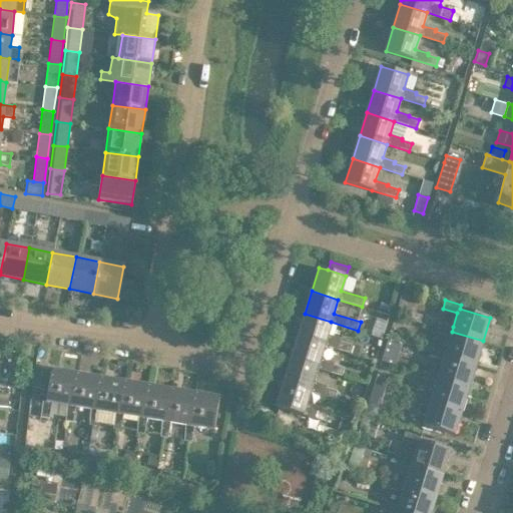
[(351,344),(327,336),(331,322),(305,314),(297,337),(324,345),(348,352),(351,344)]
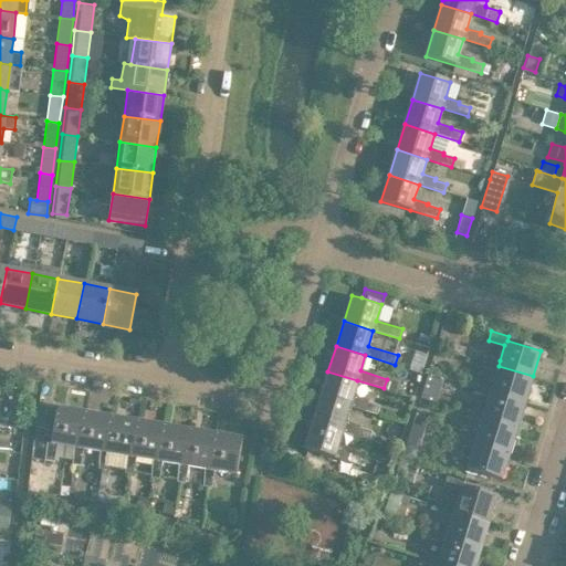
[(533,376),(499,366),(500,360),(483,357),(481,365),(498,370),(492,386),(491,391),(525,401),(533,376)]
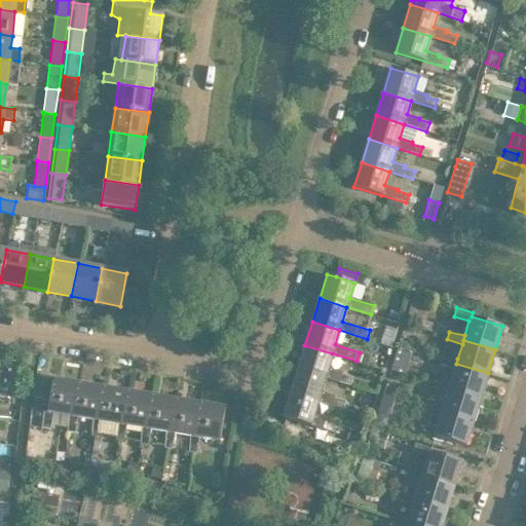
[(352,376),(328,369),(332,353),(304,345),(297,369),(325,377),(349,384),(352,376)]
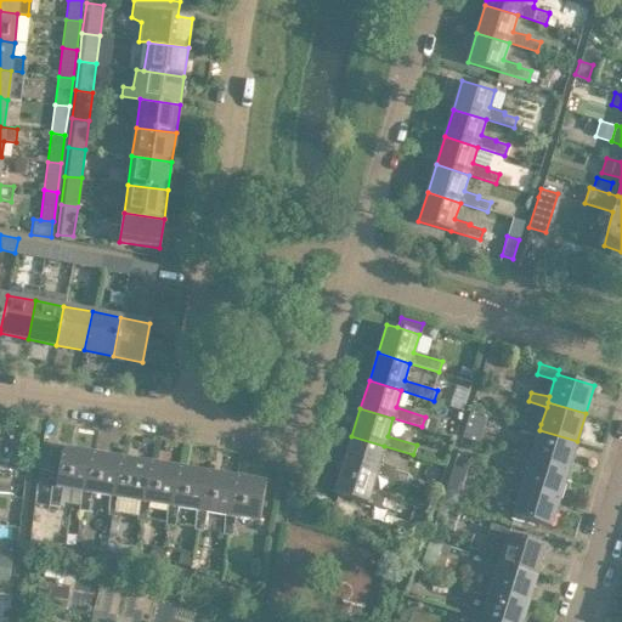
[(469,408),(461,435),(478,440),(486,413),(469,408)]
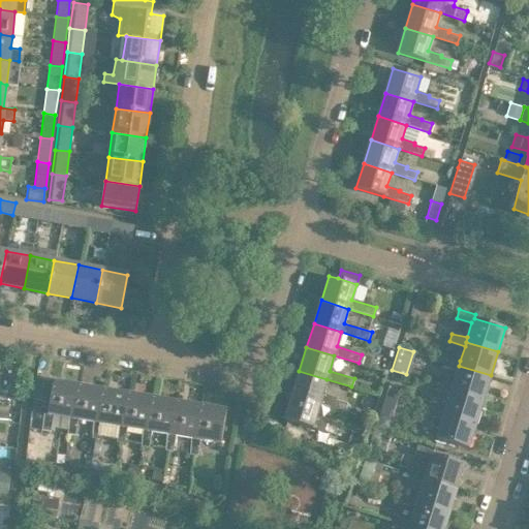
[(491,375),(459,366),(460,361),(444,359),(441,366),(457,371),(453,385),(452,390),(484,399),(491,375)]
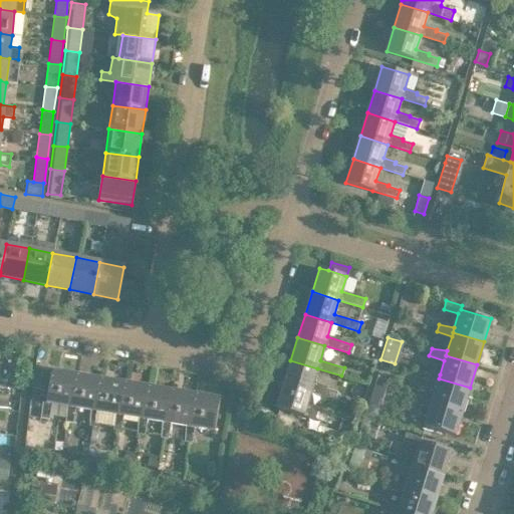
[(336,391),(313,383),(317,368),(290,360),(283,383),(310,392),(334,399),(336,391)]
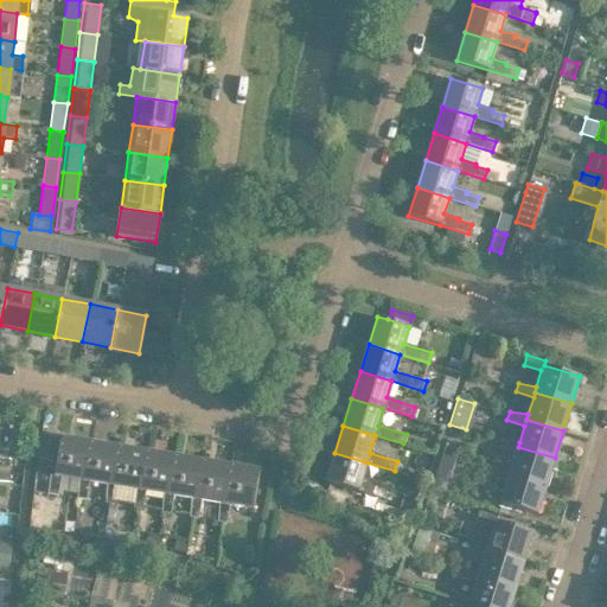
[(39,433),(36,458),(37,458),(51,460),(56,436),(40,434),(39,433)]
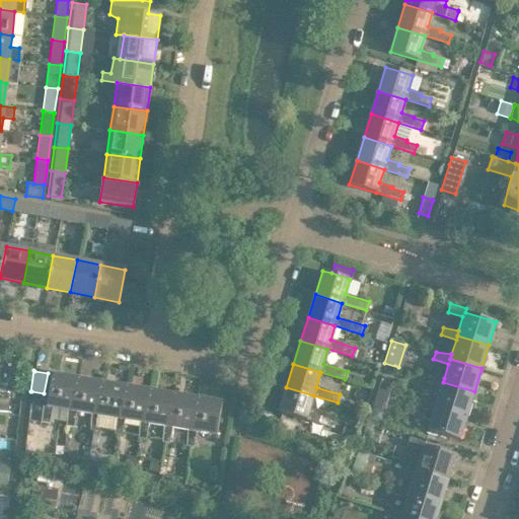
[(52,374),(46,405),(43,404),(41,421),(50,422),(52,406),(66,409),(71,409),(76,378),(52,374)]
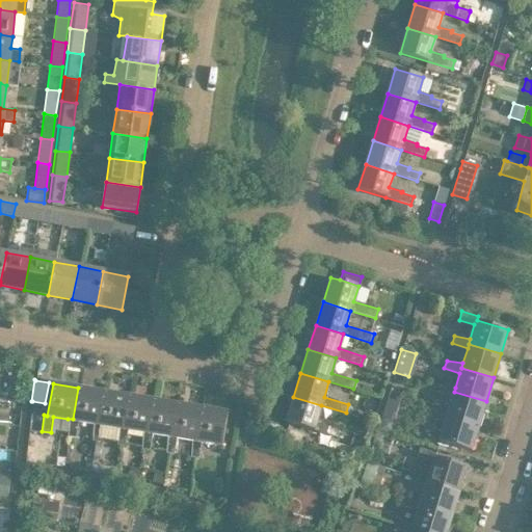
[(486,401),(454,392),(455,388),(440,383),(436,392),(452,396),(447,410),(446,416),(478,425),(486,401)]
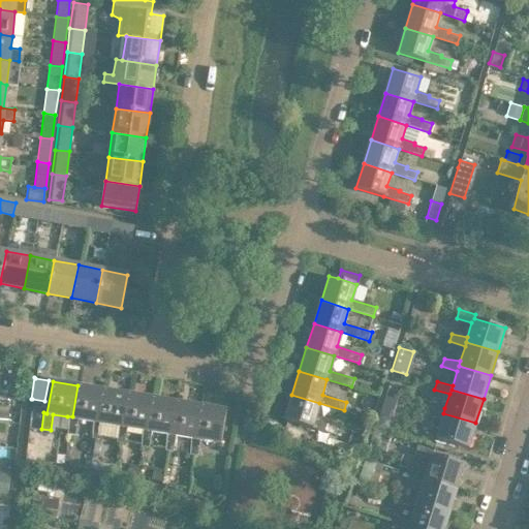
[(0,395),(13,397),(14,387),(0,385),(0,395)]
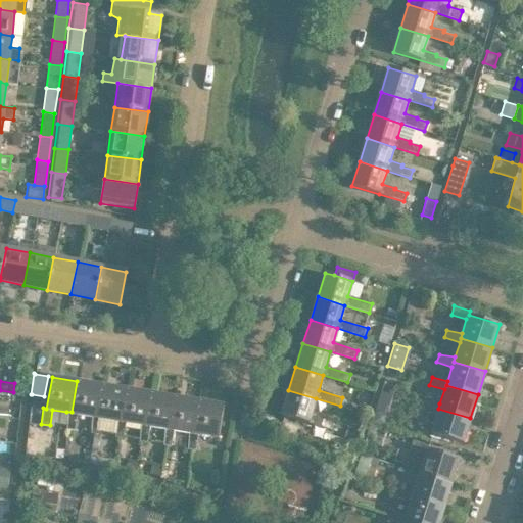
[(77,381),(72,412),(66,412),(66,428),(74,429),(76,413),(92,416),(95,417),(101,384),(77,381)]
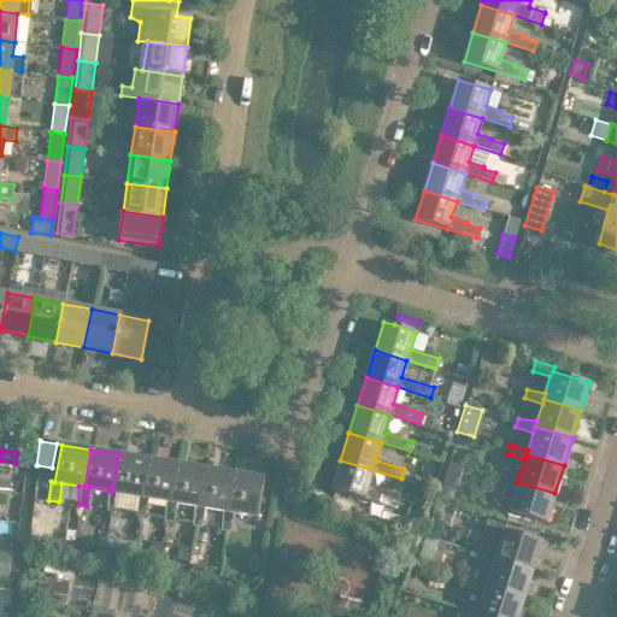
[(119,453),(112,492),(109,491),(105,510),(115,511),(116,507),(136,511),(136,495),(141,497),(147,458),(119,453)]
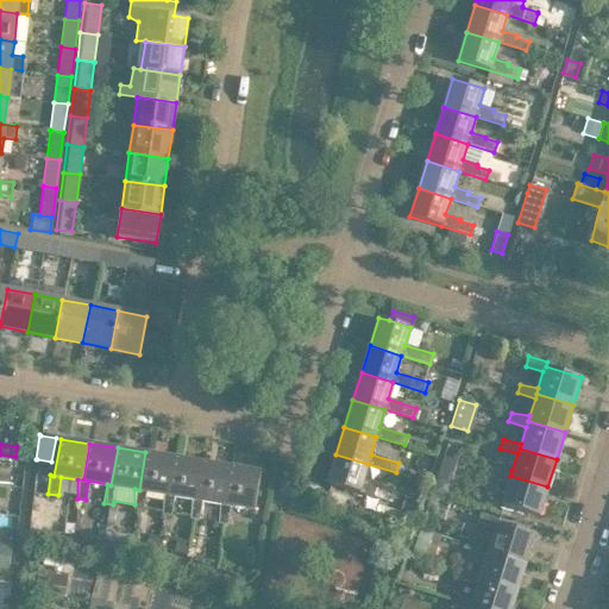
[(145,452),(139,490),(135,489),(135,504),(135,508),(143,509),(145,491),(162,494),(168,495),(174,457),(145,452)]
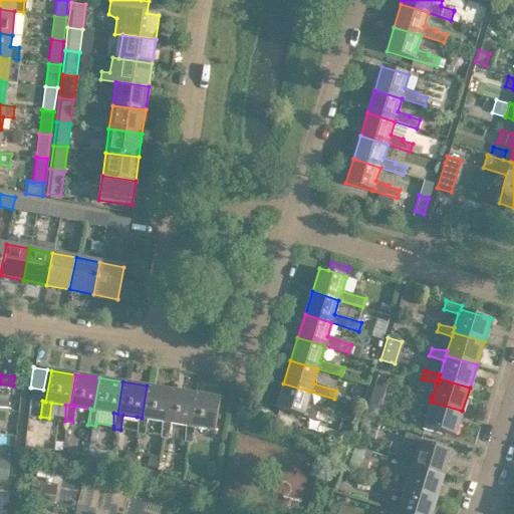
[(329,414),(305,407),(310,392),(283,383),(276,407),(326,423),(329,414)]
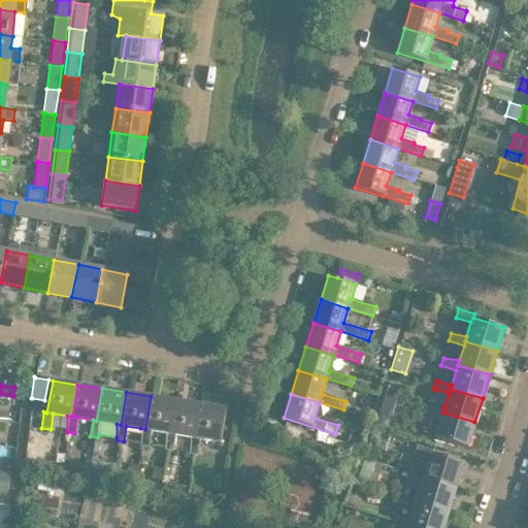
[(151,396),(145,429),(140,428),(140,444),(147,446),(151,430),(166,432),(170,433),(175,400),(151,396)]
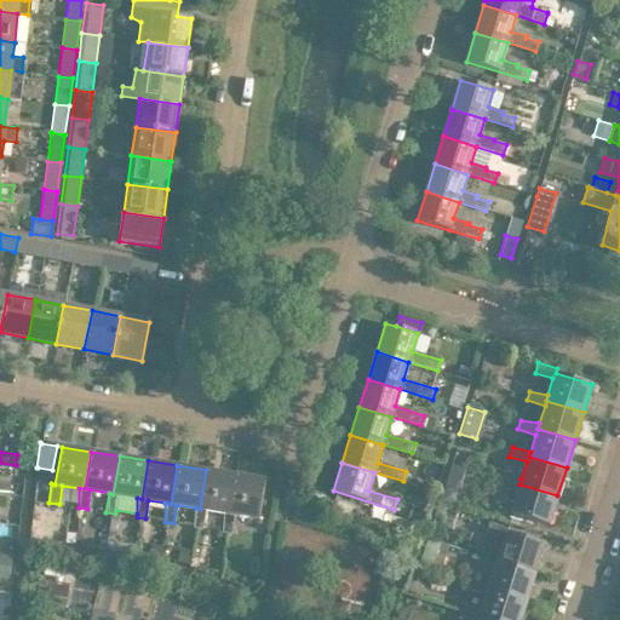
[(445,482),(455,486),(460,469),(449,465),(445,482)]
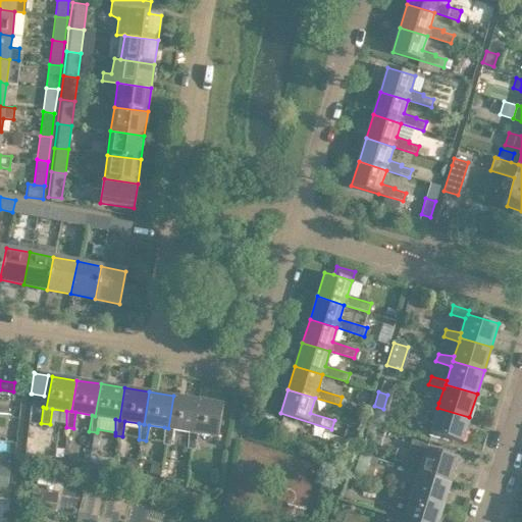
[(173,396),(168,428),(164,427),(162,442),(170,445),(172,429),(187,431),(192,432),(198,400),(173,396)]
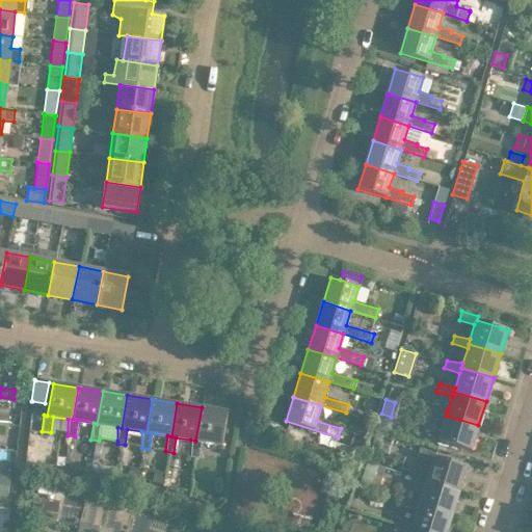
[(202,407),(195,441),(190,440),(190,456),(197,457),(201,441),(221,445),(227,411),(202,407)]
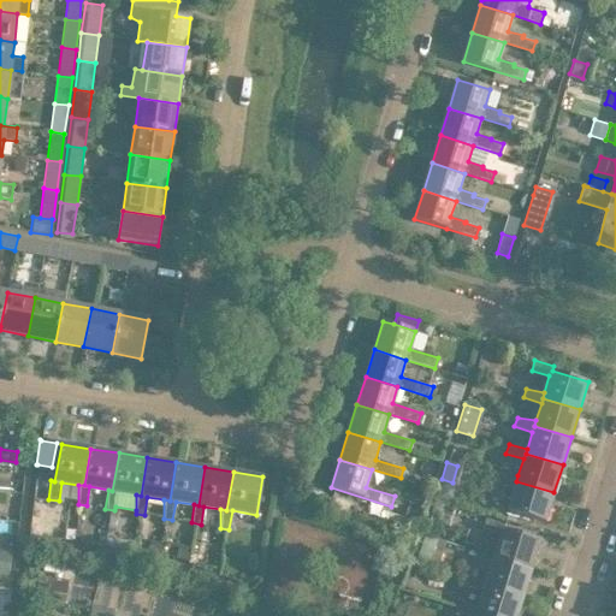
[(554,492),(516,481),(517,475),(499,472),(497,480),(515,486),(508,510),(545,521),(554,492)]
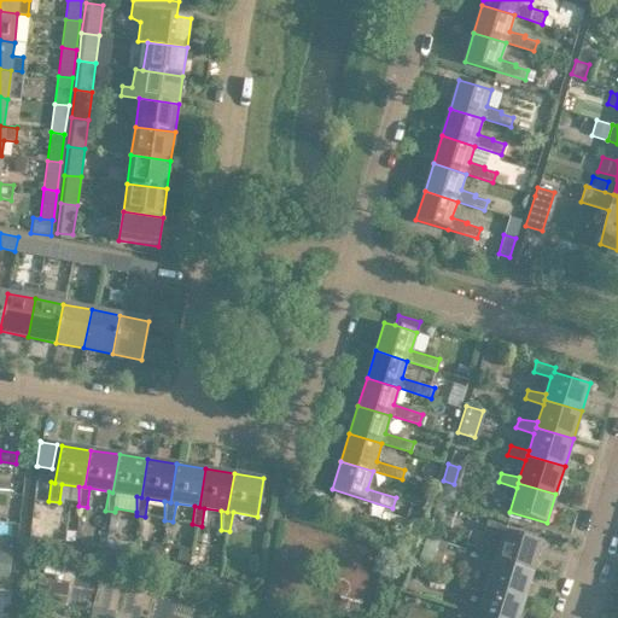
[(407,522),(423,526),(427,508),(413,503),(407,522)]
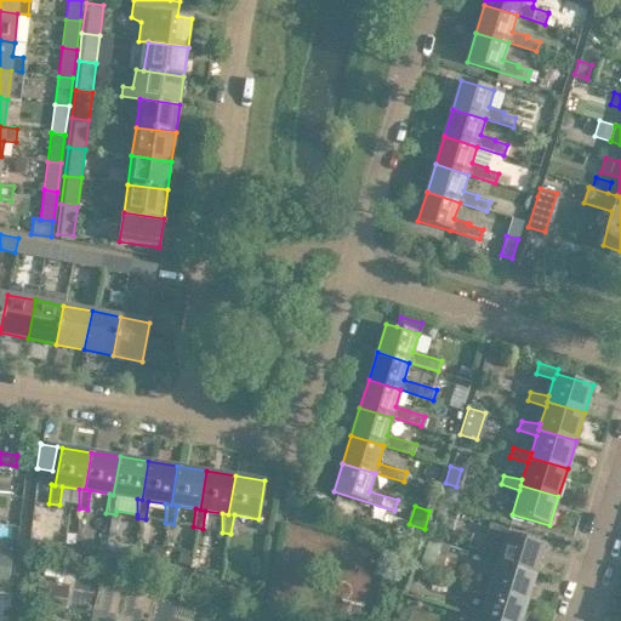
[(545,543),(506,533),(507,528),(490,523),(486,533),(503,537),(499,553),(496,560),(536,573),(545,543)]
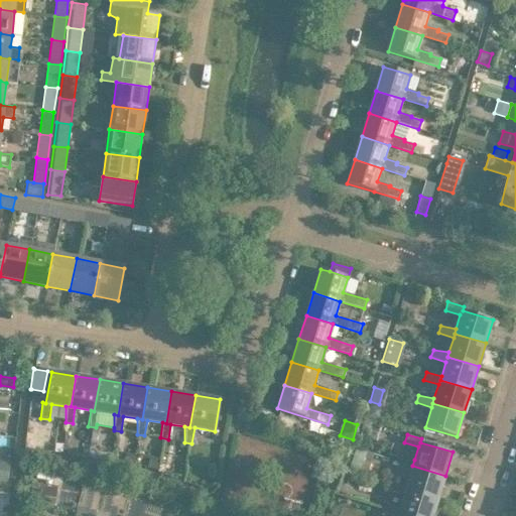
[(354,447),(347,471),(357,474),(364,450),(354,447)]
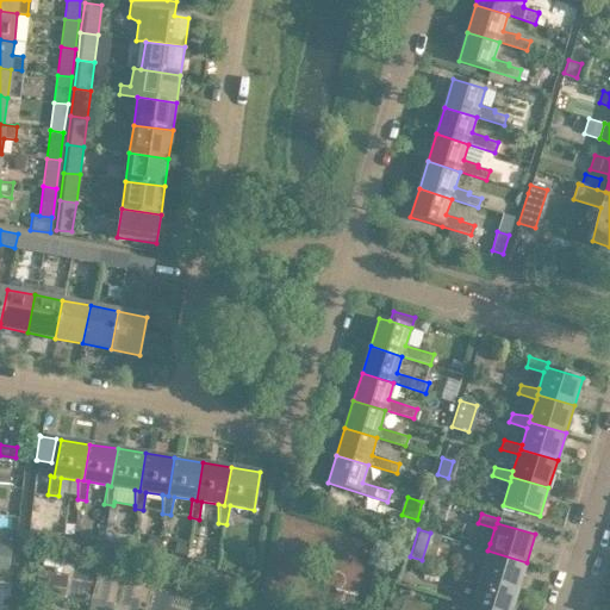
[(143,547),(156,549),(157,539),(145,536),(143,547)]
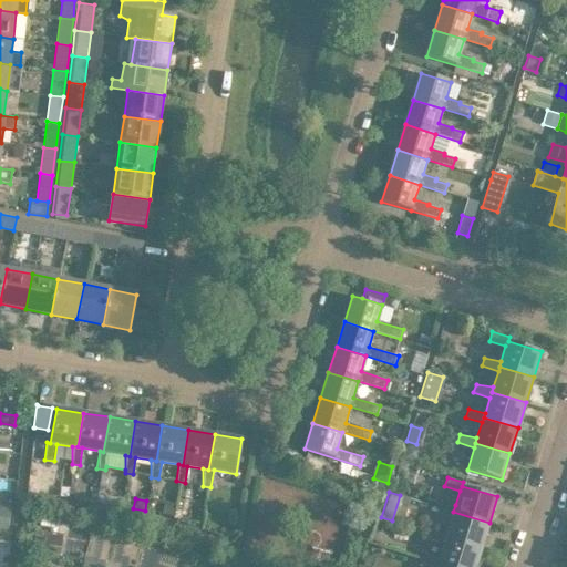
[(490,523),(453,512),(455,505),(439,502),(436,512),(452,516),(447,532),(445,537),(482,548),(490,523)]
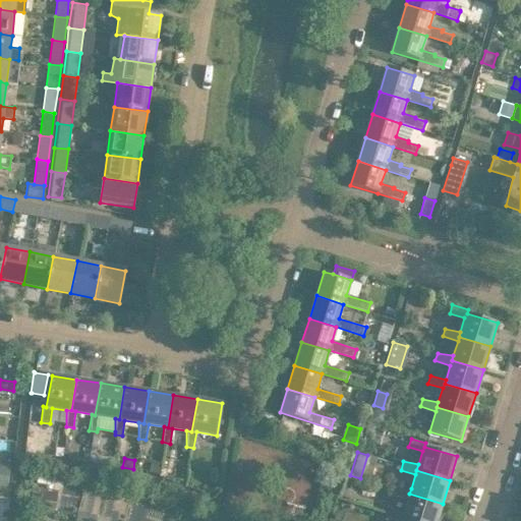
[(159,465),(149,462),(147,471),(157,473),(159,465)]
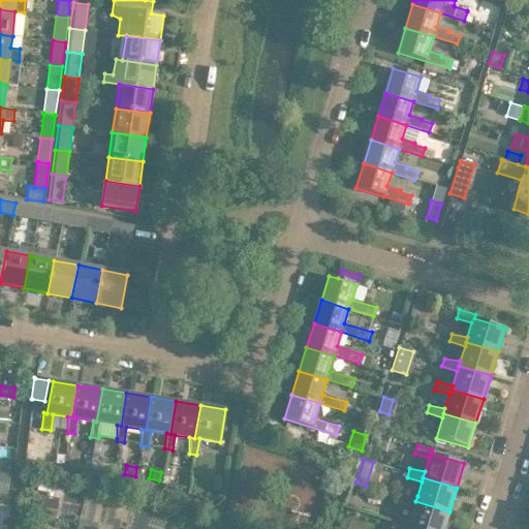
[(0,471),(0,491),(7,492),(9,472),(0,471)]
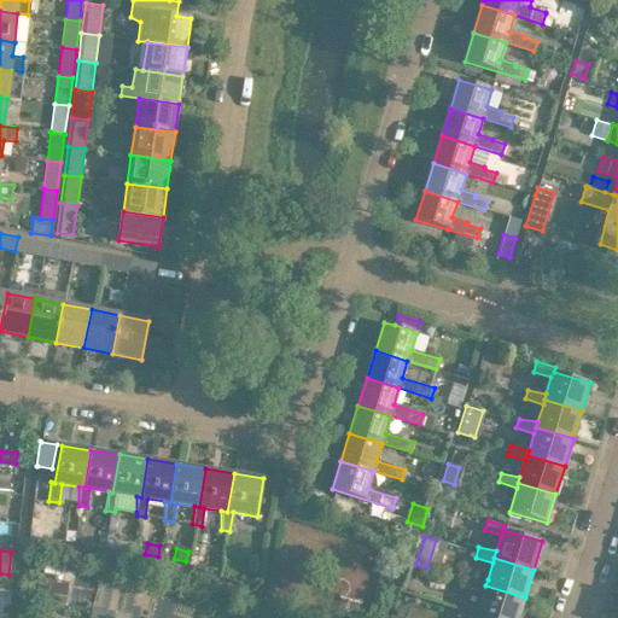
[(213,572),(216,563),(207,559),(203,569),(213,572)]
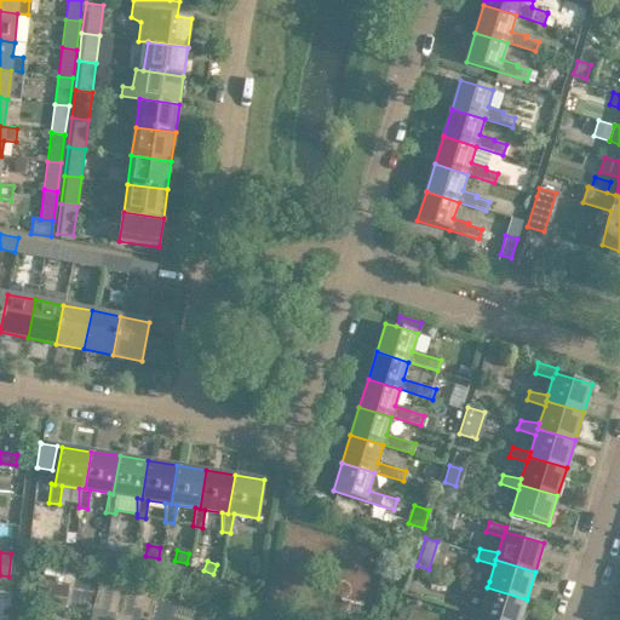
[(520,619),(527,600),(487,587),(489,581),(471,579),(468,586),(486,592),(481,609),(478,615),(493,619),(520,619)]
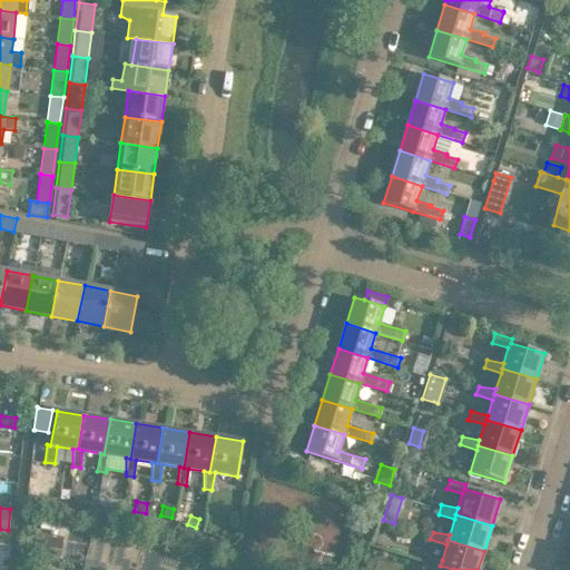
[(453,569),(440,566),(442,560),(425,557),(423,566),(438,569),(453,569)]
